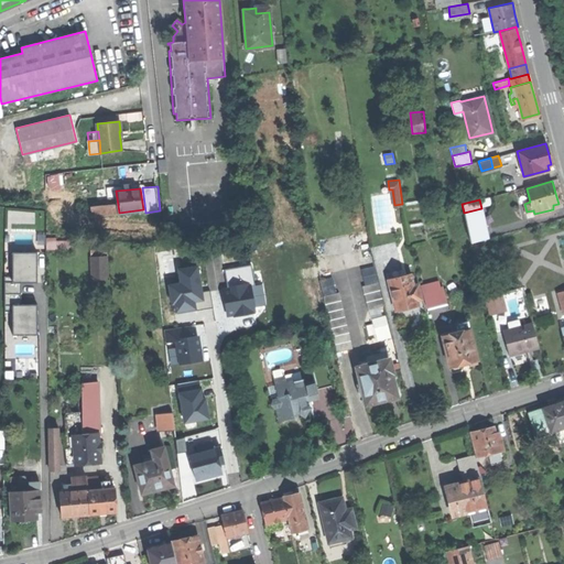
[(110,214),(119,213),(118,205),(109,206),(110,214)]
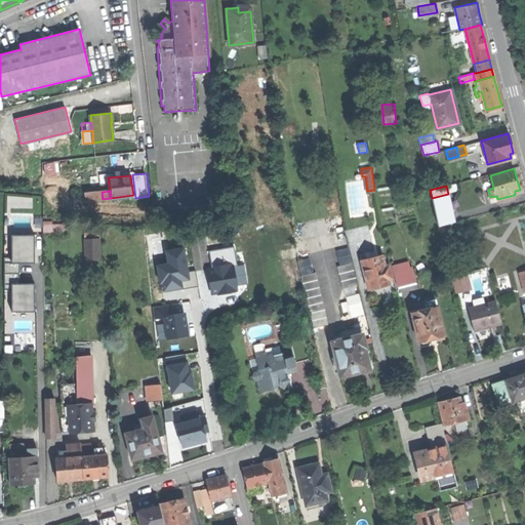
[(86,201),(103,199),(102,192),(85,194),(86,201)]
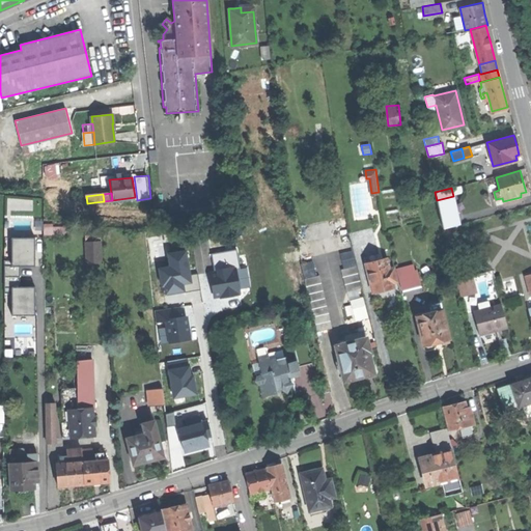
[(443,227),(459,224),(453,196),(437,200),(443,227)]
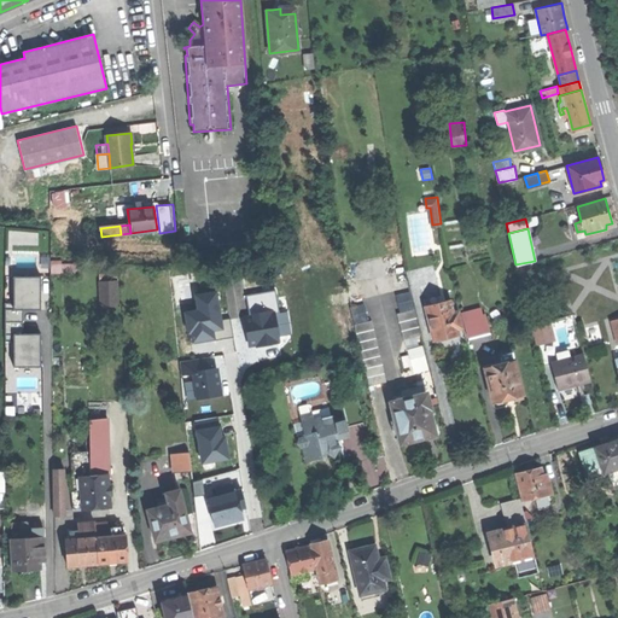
[(41,278),(15,278),(15,310),(41,310),(41,278)]
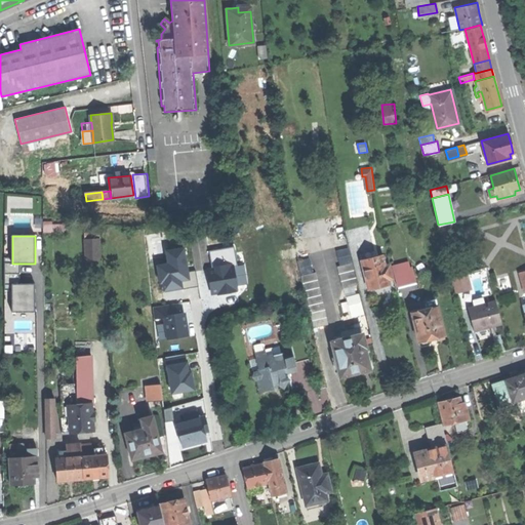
[(101,239),(83,240),(84,261),(102,260),(101,239)]
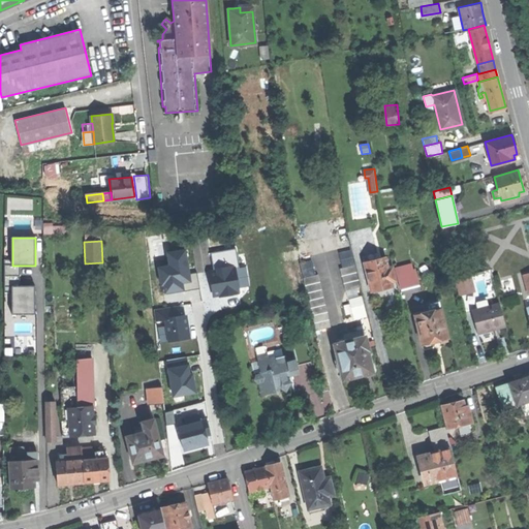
[(187,248),(165,252),(167,265),(157,267),(160,287),(163,286),(165,294),(184,291),(183,284),(192,282),(187,248)]
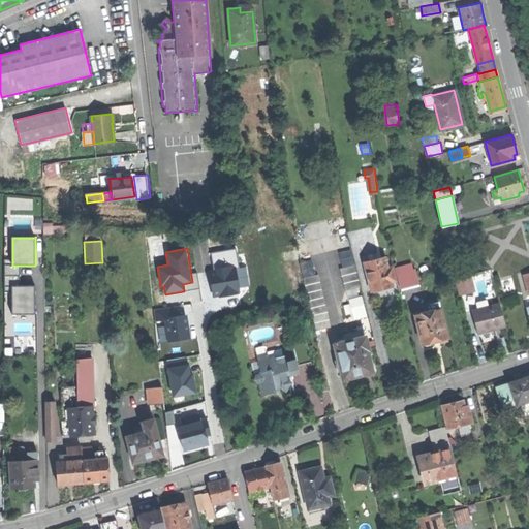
[(364,261),(371,290),(382,288),(394,285),(392,280),(396,279),(393,266),(389,267),(386,255),(364,261)]
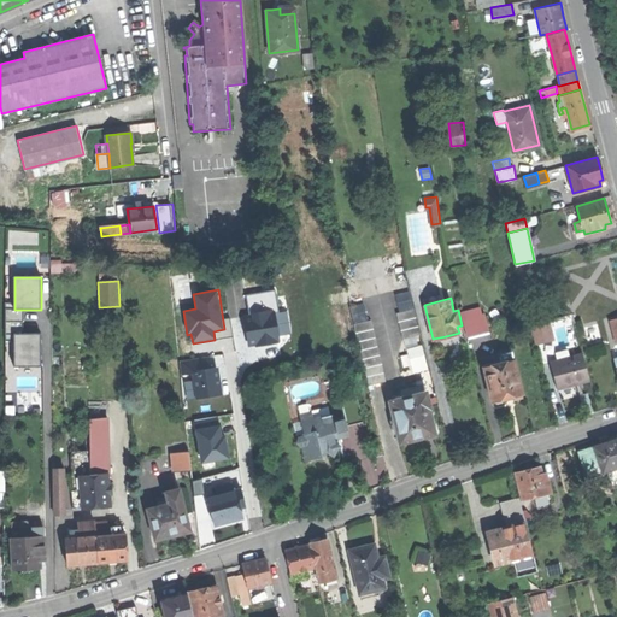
[(401,339),(419,334),(412,307),(395,312),(401,339)]
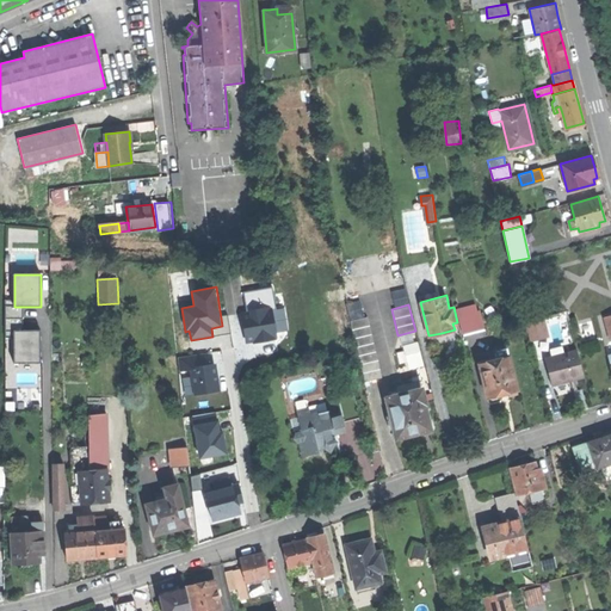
[(248,314),(241,315),(246,344),(253,343),(254,345),(279,340),(273,307),(248,310),(248,314)]
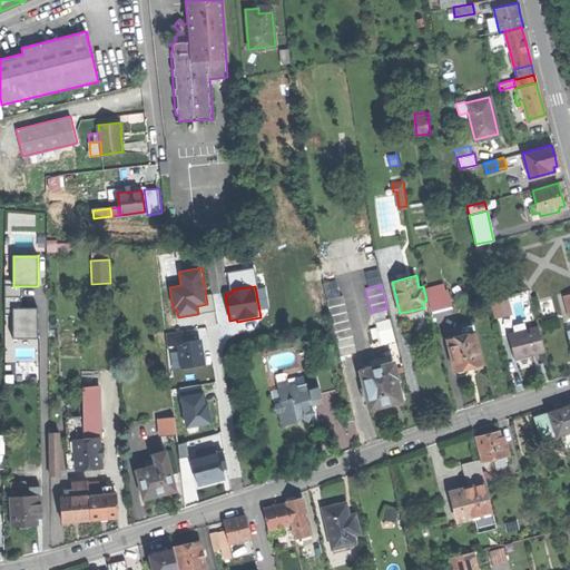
[(433,311),(452,306),(449,288),(429,294),(433,311)]
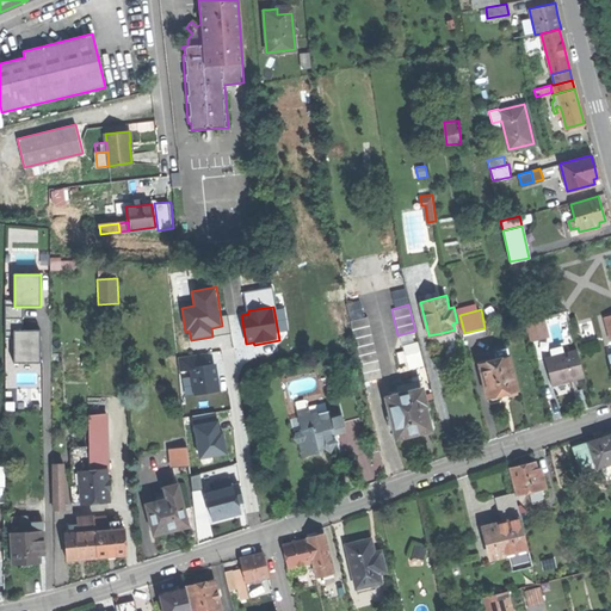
[(349,321),(365,382),(382,377),(366,316),(349,321)]
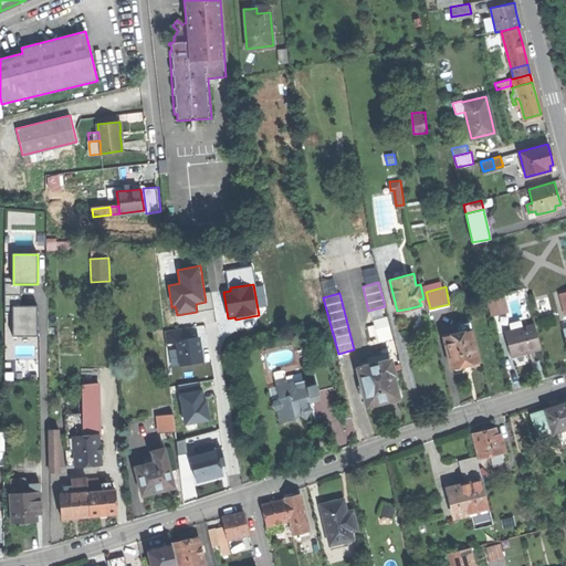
[(488,301),(491,315),(506,312),(503,296),(488,301)]
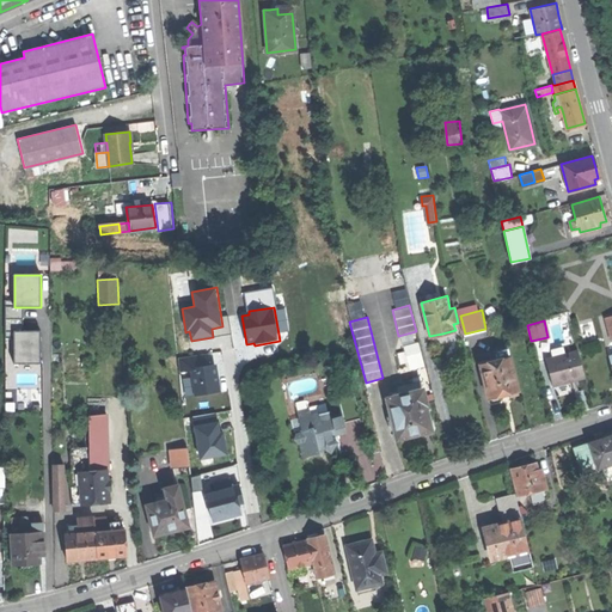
[(40,331),(14,332),(14,363),(41,363),(40,331)]
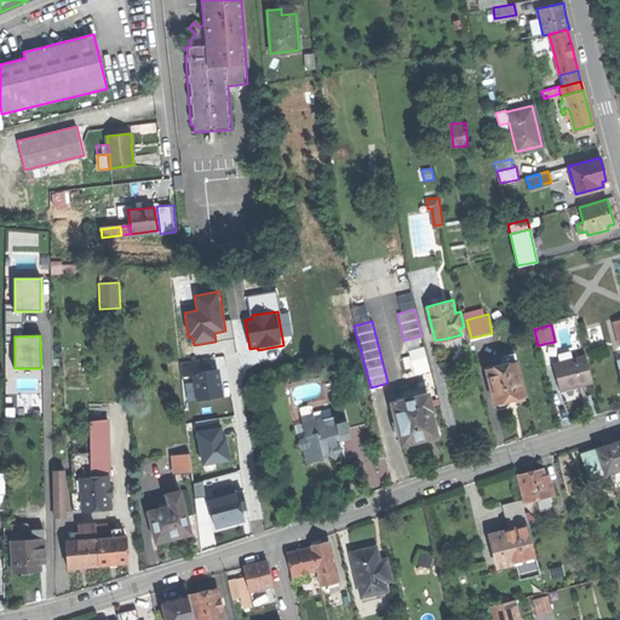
[(409,350),(412,360),(420,357),(418,349),(409,350)]
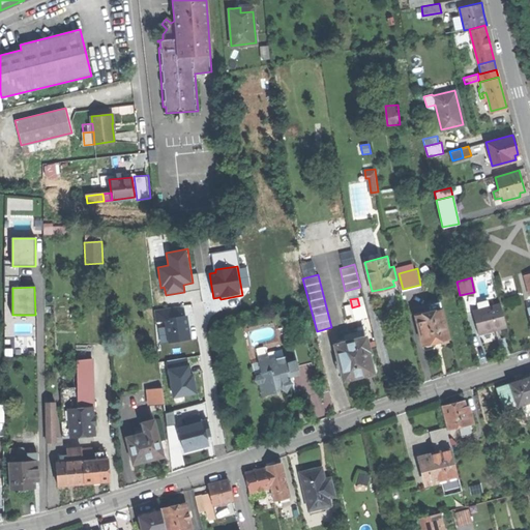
[(430,311),(415,315),(422,344),(423,344),(427,346),(431,345),(433,343),(432,342),(436,341),(441,339),(442,343),(448,342),(447,337),(448,337),(439,300),(429,303),(430,311)]
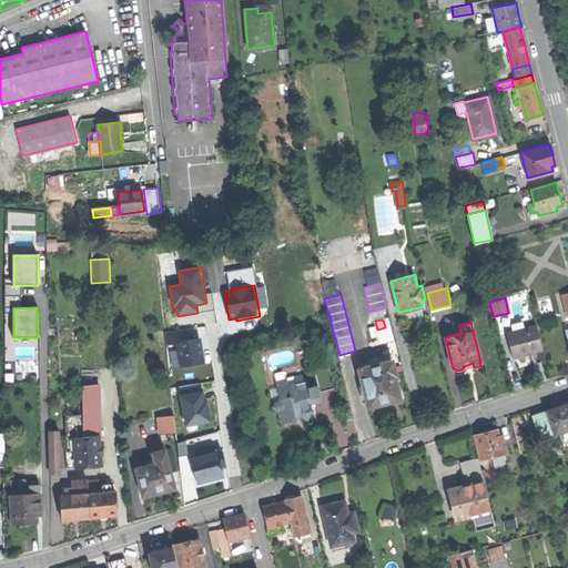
[(506,333),(513,357),(526,354),(543,350),(536,325),(524,328),(514,331),(506,333)]
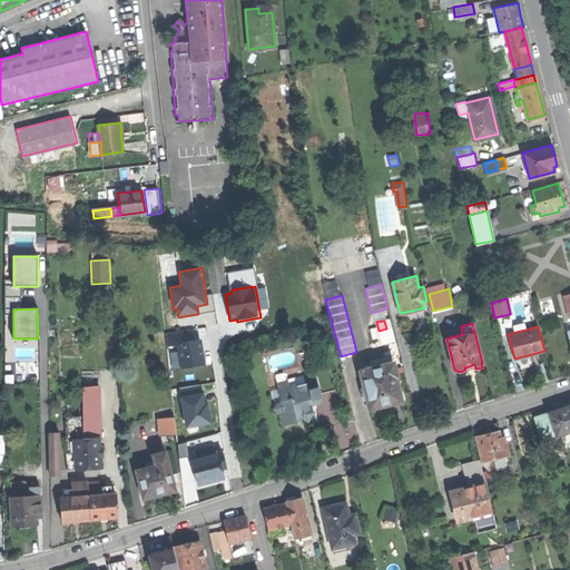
[(389,335),(386,328),(379,331),(381,337),(389,335)]
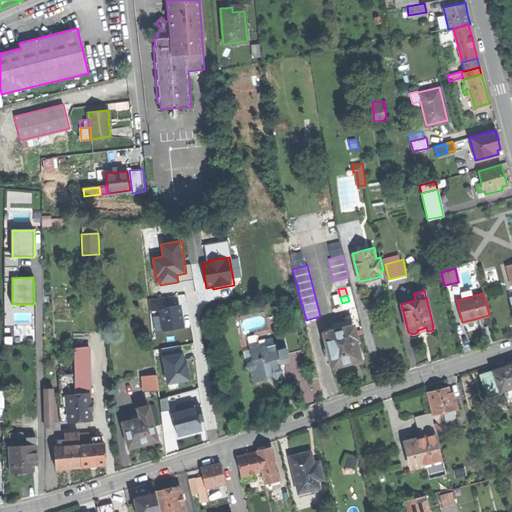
[(181,306),(159,309),(162,331),(185,328),(181,306)]
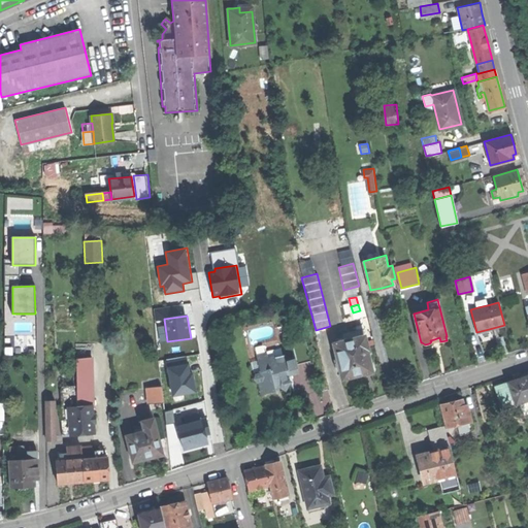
[(333,343),(342,378),(359,374),(372,370),(366,349),(368,348),(364,335),(333,343)]
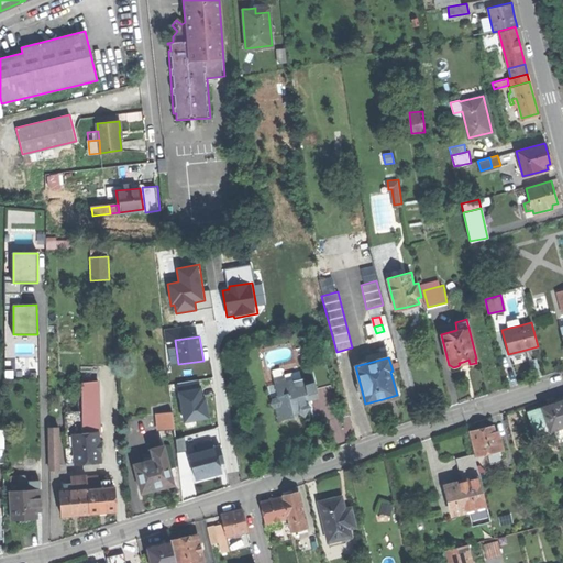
[(304,401),(302,399),(315,395),(312,389),(313,388),(306,367),(297,371),(296,371),(297,372),(289,375),(289,374),(280,377),(278,372),(269,376),(273,384),(276,383),(279,392),(276,393),(268,395),(268,397),(272,406),(277,419),(291,414),(291,412),(297,410),(302,412),(305,408),(307,404),(304,401)]
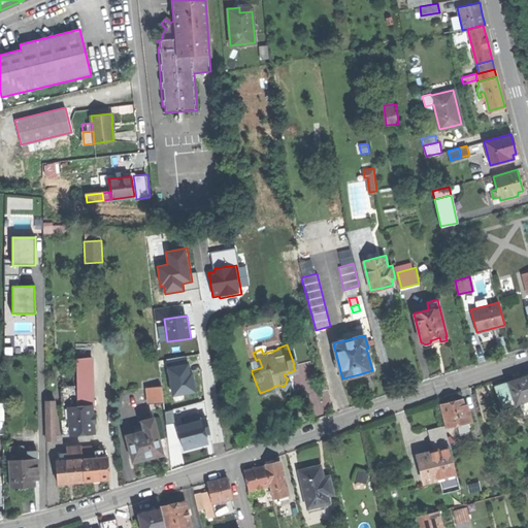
[(75,385),(75,391),(77,406),(77,407),(92,406),(94,405),(89,357),(72,358),(75,385)]
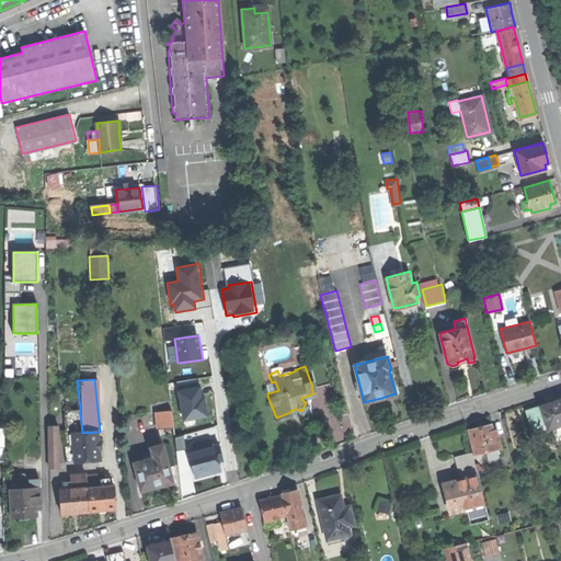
[(199,387),(178,391),(183,422),(208,418),(205,397),(202,398),(199,387)]
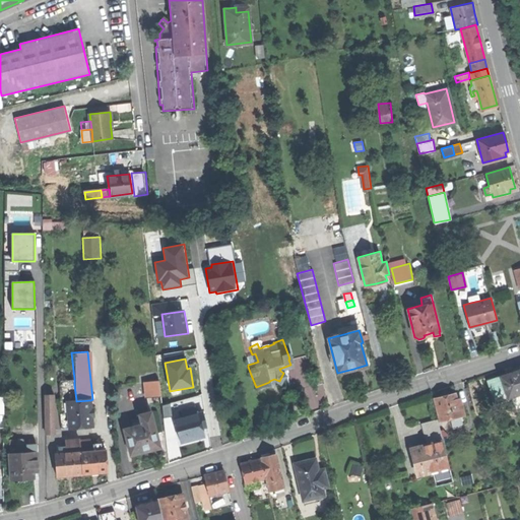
[(201,365),(203,376),(212,374),(210,363),(201,365)]
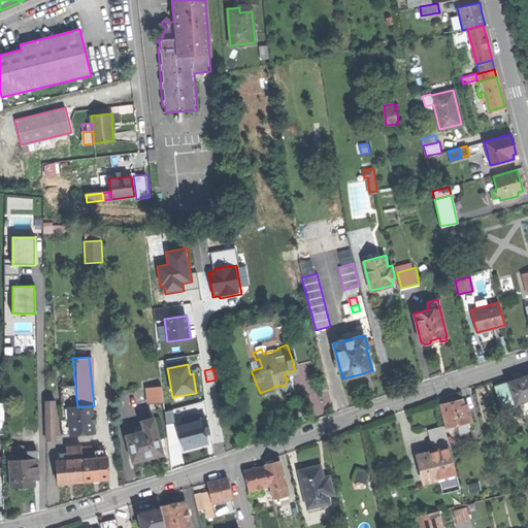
[(521,410),(524,419),(527,417),(527,375),(527,376),(525,373),(520,374),(521,378),(494,387),(501,408),(522,402),(524,408),(521,410)]
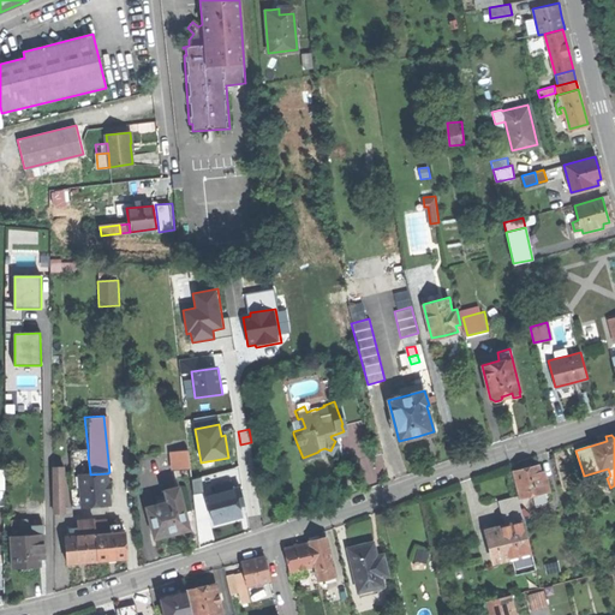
[(240,445),(244,464),(255,463),(251,442),(240,445)]
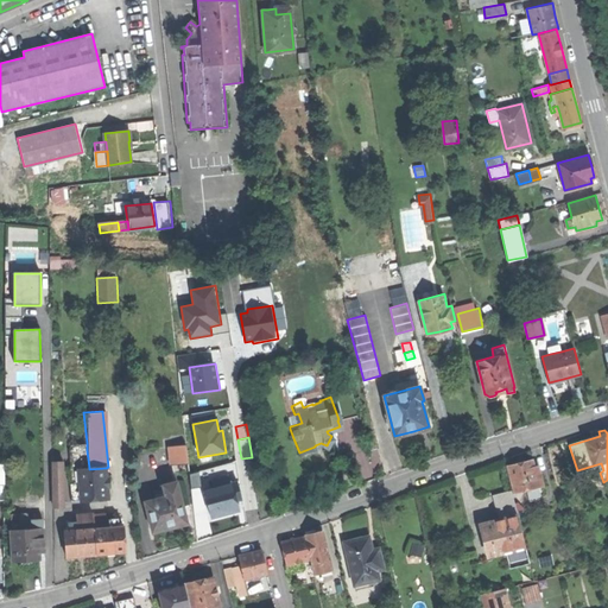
[(169,445),(171,463),(189,462),(187,444),(169,445)]
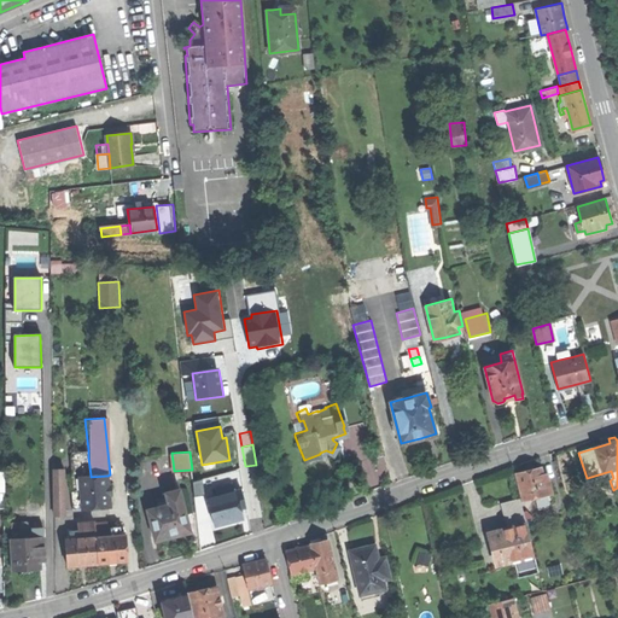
[(74,509),(82,508),(80,476),(91,476),(88,458),(74,459),(75,477),(73,477),(74,491),(71,491),(74,509)]
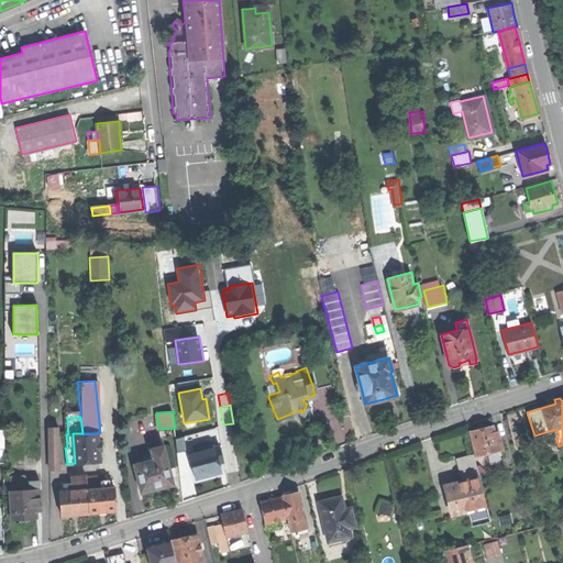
[(470,431),(476,456),(487,454),(498,451),(503,450),(497,427),(493,428),(493,426),(481,429),(470,431)]
